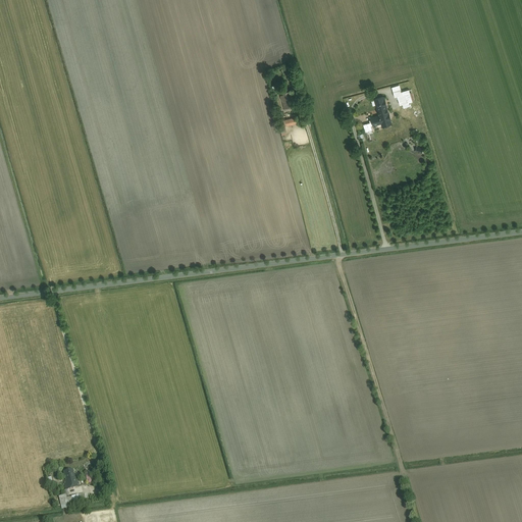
[(410,108),(406,93),(403,94),(400,84),(392,86),(395,96),(398,95),(402,110),(410,108)]
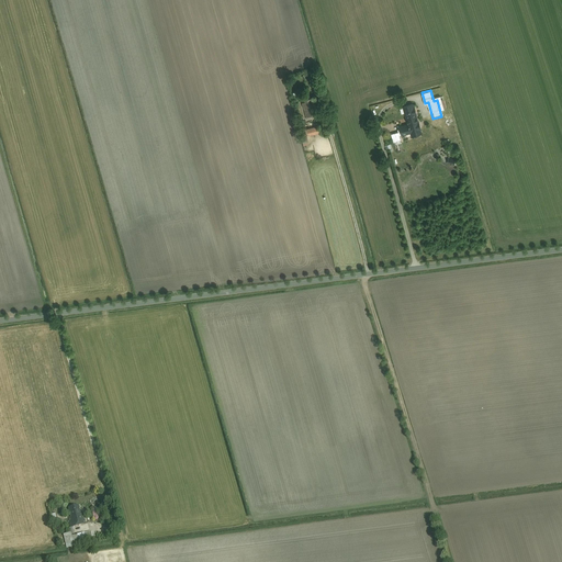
[(304,101),(302,102),(306,116),(318,114),(314,100),(312,101),(311,97),(304,99),(304,101)]
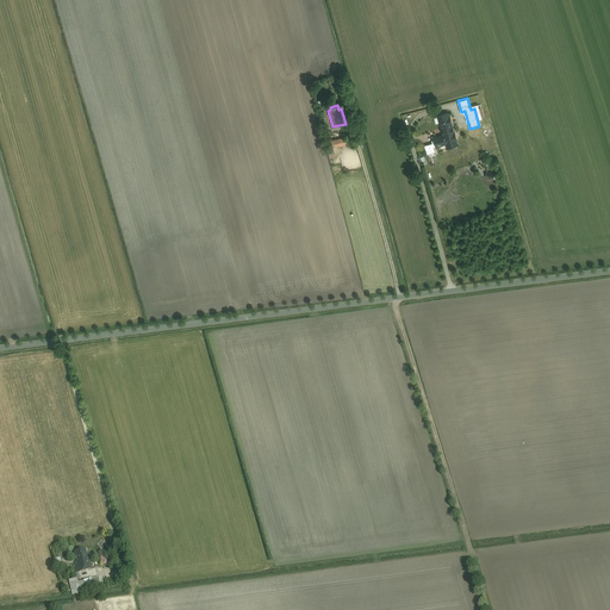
[(459,143),(449,111),(437,114),(443,134),(433,137),(435,147),(446,143),(447,147),(459,143)]
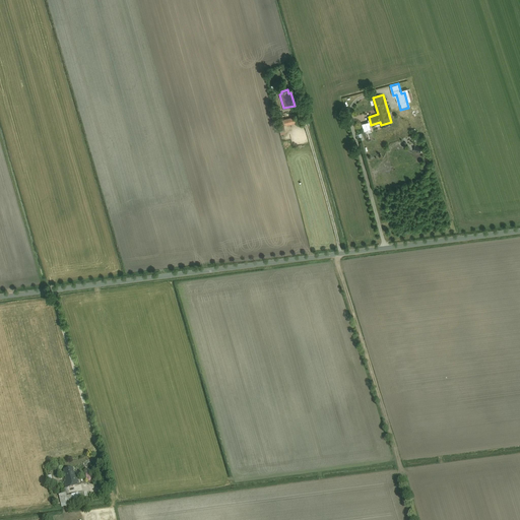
[(296,122),(295,115),(280,118),(281,125),(296,122)]
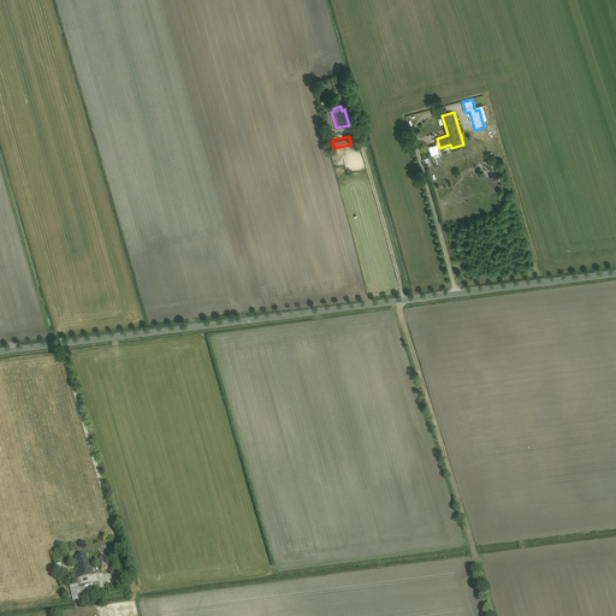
[(88,564),(86,554),(76,556),(78,567),(76,567),(80,579),(95,575),(92,563),(88,564)]
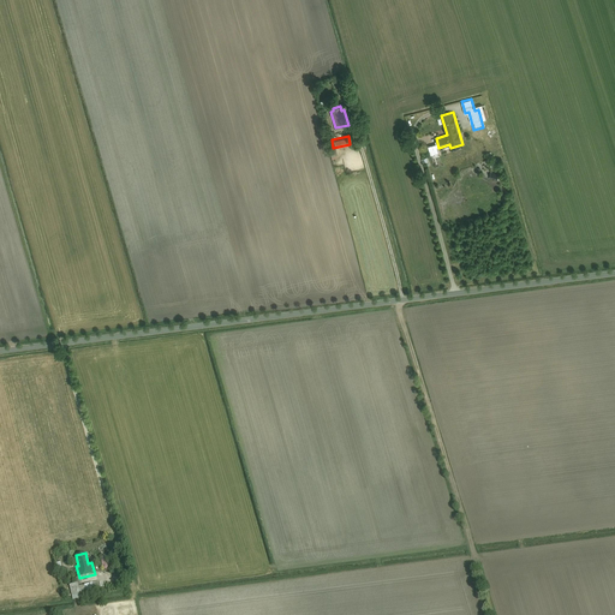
[(78,583),(70,585),(73,599),(101,592),(99,581),(79,587),(78,583)]
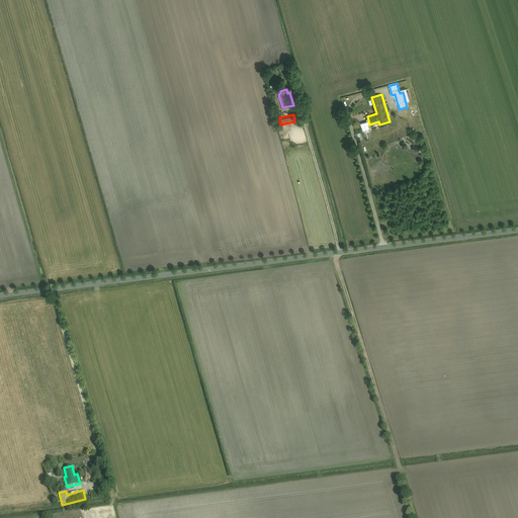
All buildings are outlined.
